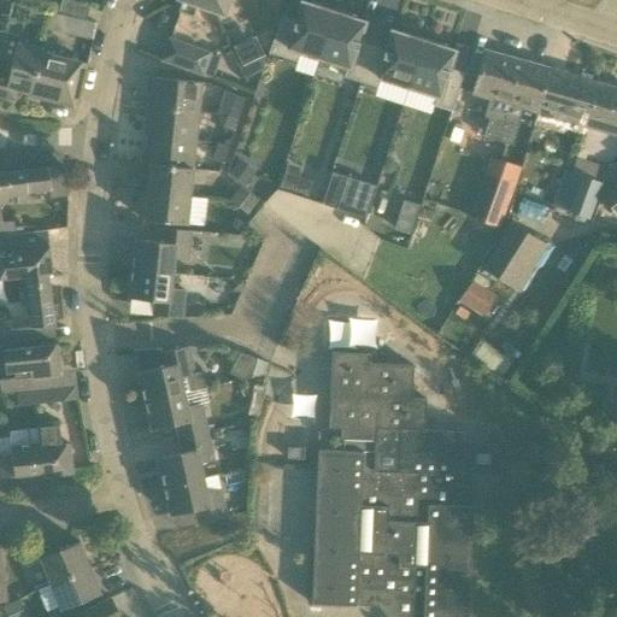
[(90,5),(72,0),(60,0),(58,12),(86,19),(90,5)]
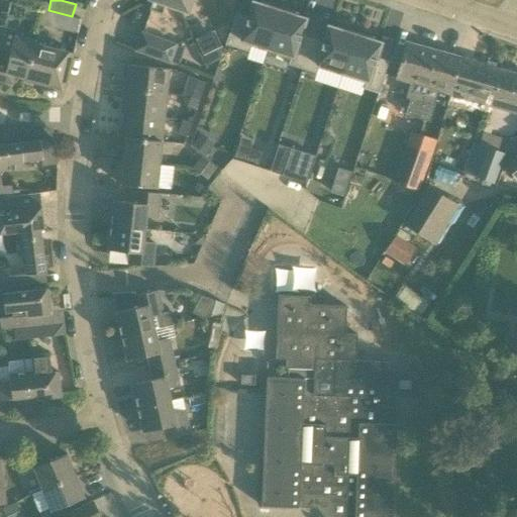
[(151,0),(152,0),(149,10),(162,14),(166,4),(187,12),(191,0),(151,0)]
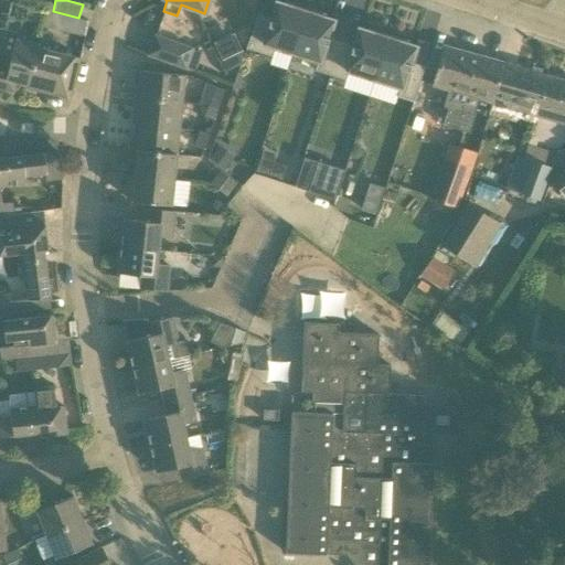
[(258,13),(246,49),(272,57),(275,49),(291,54),(306,9),(287,3),(286,6),(277,3),(272,18),(258,13)]
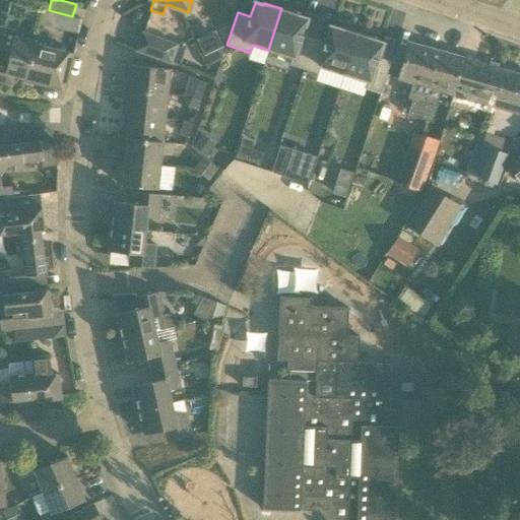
[(281,8),(268,50),(293,57),(289,65),(304,70),(314,38),(303,34),(307,19),(298,16),(299,14),(281,8)]
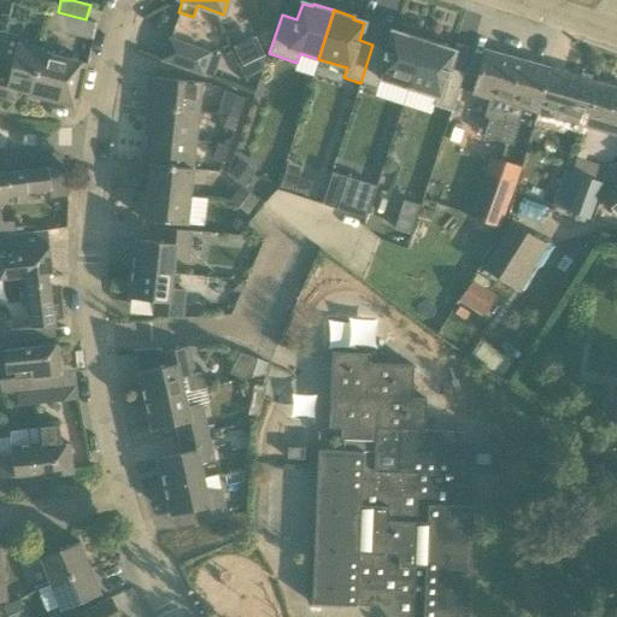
[(372,45),(360,83),(377,88),(380,78),(409,87),(424,39),(404,33),(403,35),(392,31),(387,48),(372,45)]
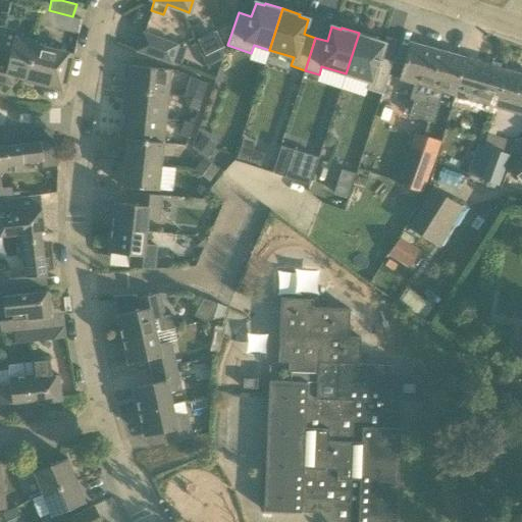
[(25,82),(35,45),(35,41),(16,37),(17,31),(5,28),(0,49),(0,83),(12,86),(14,75),(25,79),(24,82),(25,82)]
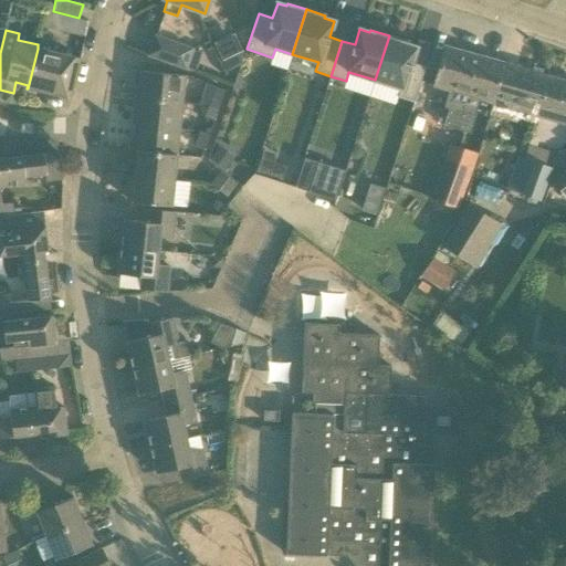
[(239,32),(218,40),(229,70),(250,61),(239,32)]
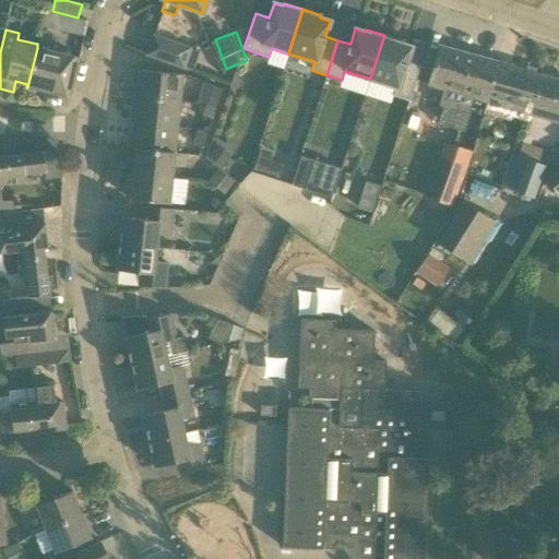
[(190,48),(153,35),(146,55),(183,68),(190,48)]
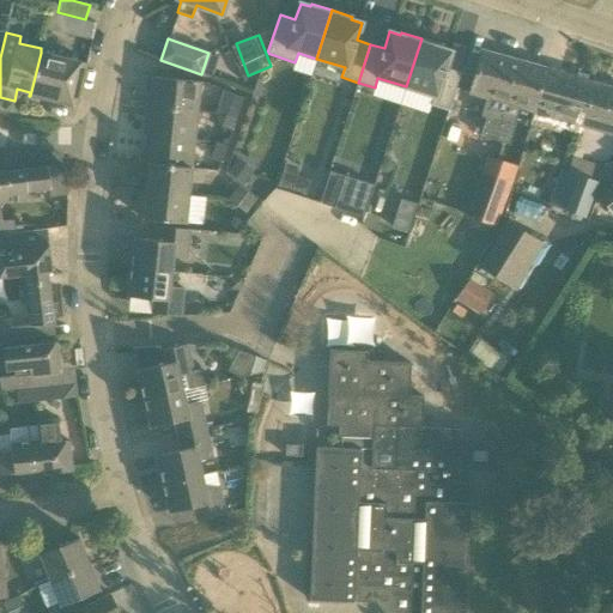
[(431,105),(448,111),(461,73),(445,68),(451,52),(441,48),(442,46),(422,38),(406,86),(434,96),(431,104),(431,105)]
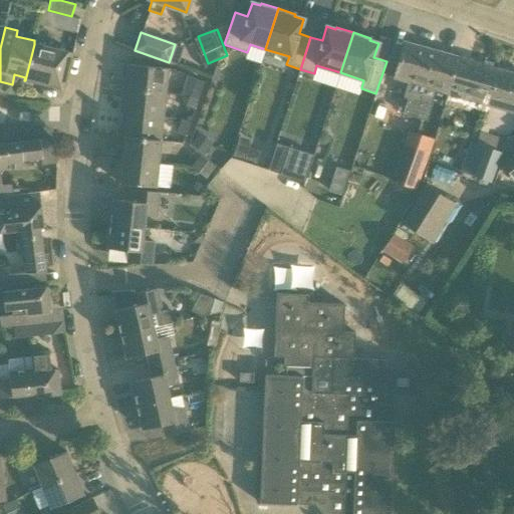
[(415,117),(434,50),(405,42),(395,78),(407,82),(403,97),(407,98),(403,113),(415,117)]
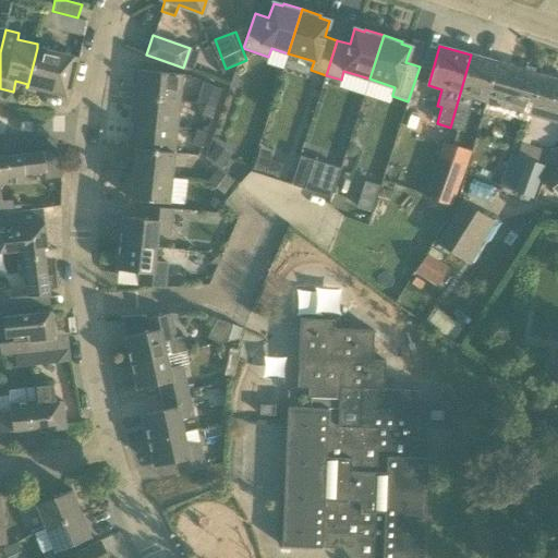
[(27,87),(70,97),(79,58),(37,48),(27,87)]
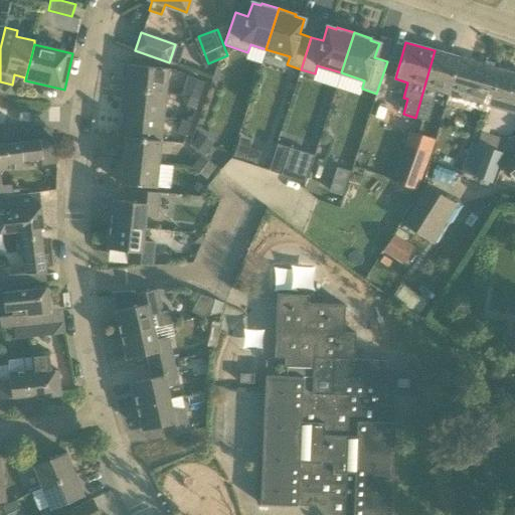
[(448,94),(458,57),(435,50),(415,118),(427,121),(433,105),(432,104),(436,90),(448,94)]
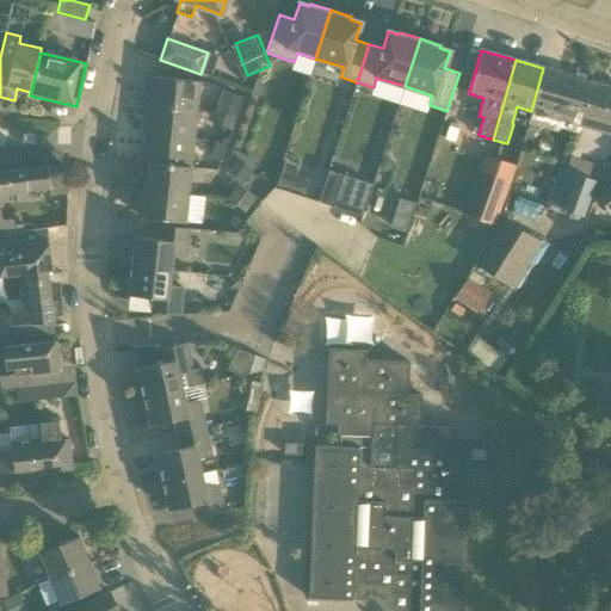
[(579,125),(591,81),(543,68),(531,111),(579,125)]
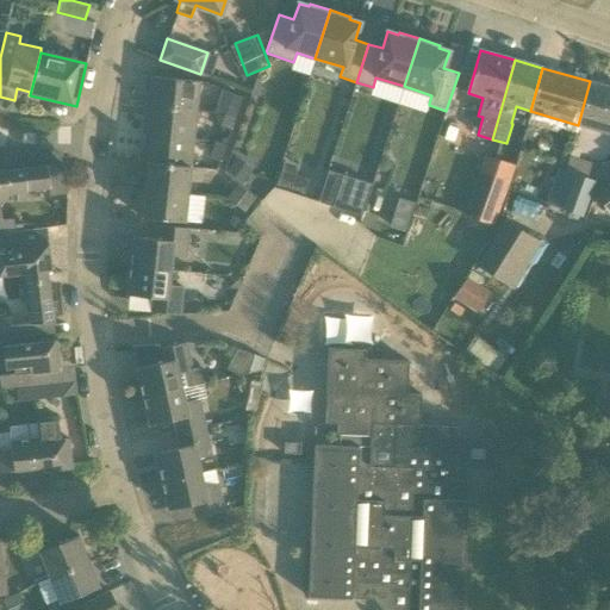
[(151,76),(148,105),(197,111),(199,82),(151,76)]
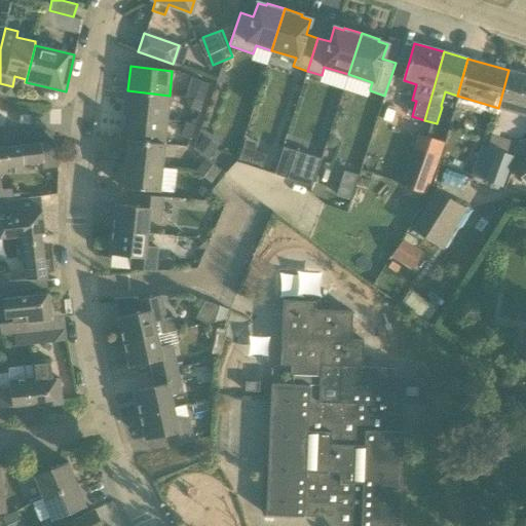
[(525,75),(509,70),(498,108),(525,115),(525,75)]
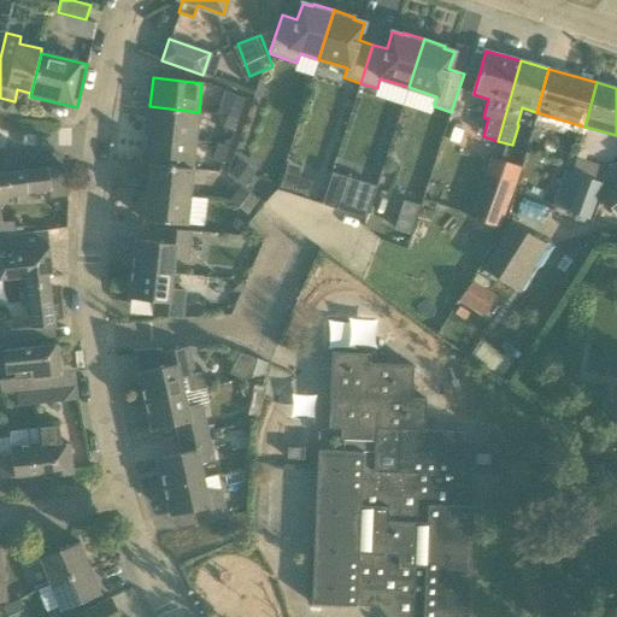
[(234,95),(228,111),(239,115),(244,98),(234,95)]
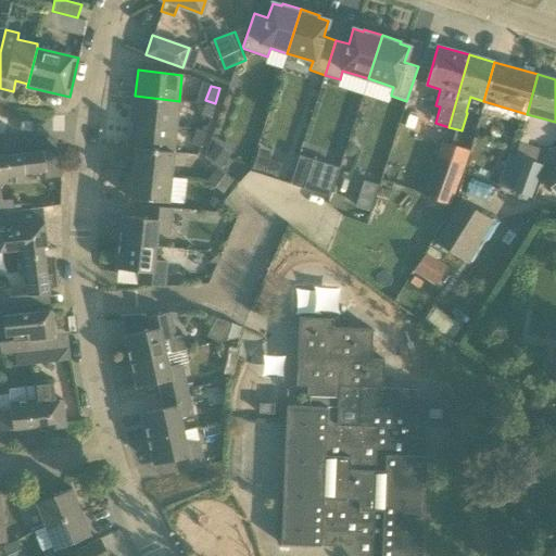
[(133,122),(176,126),(179,101),(135,96),(133,122)]
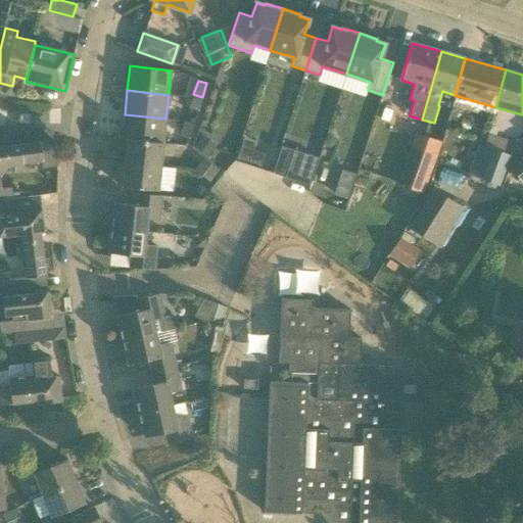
[(198,111),(202,97),(193,94),(189,108),(198,111)]
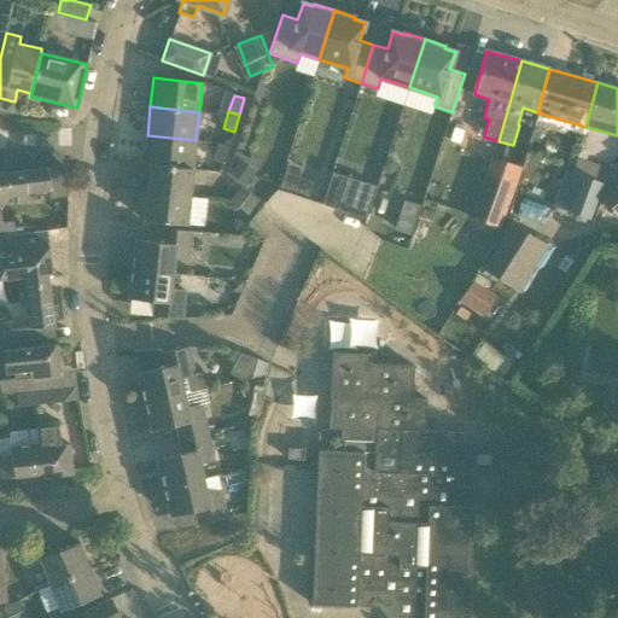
[(145,163),(193,168),(196,140),(147,135),(145,163)]
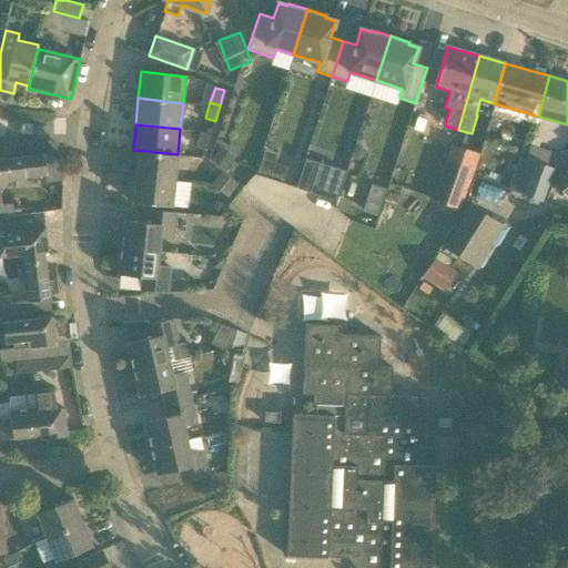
[(201,132),(196,146),(204,150),(210,135),(201,132)]
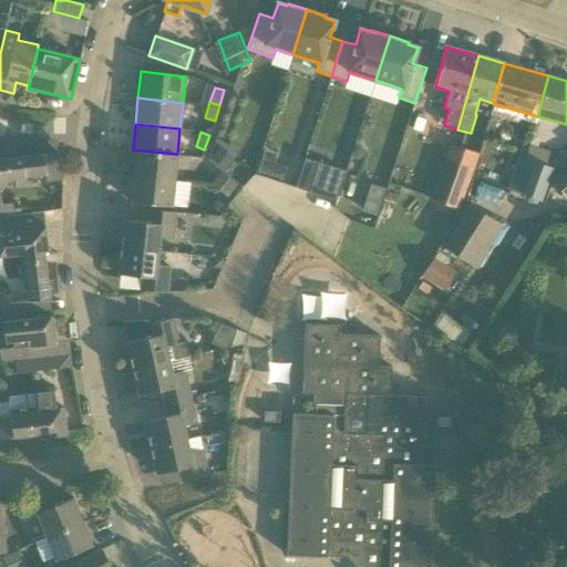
[(450,145),(431,198),(457,208),(476,155),(450,145)]
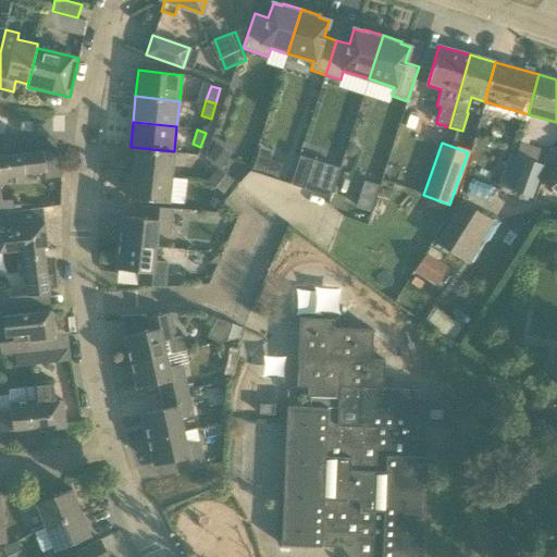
[(171,176),(174,151),(131,147),(130,149),(135,149),(133,173),(171,176)]
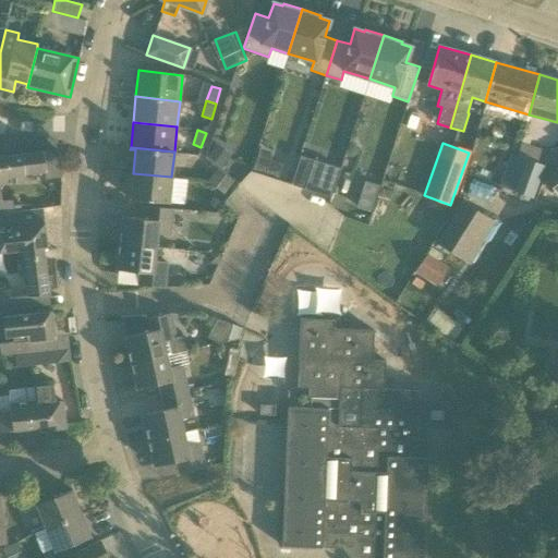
[(0,156),(0,182),(0,183),(25,181),(24,173),(44,171),(45,179),(61,177),(59,150),(43,153),(43,152),(0,156)]
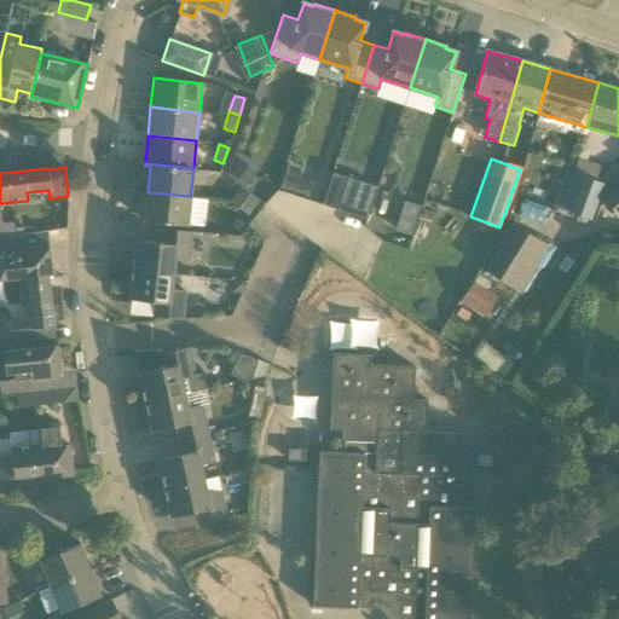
[(589,219),(602,183),(561,168),(557,181),(560,183),(551,206),(589,219)]
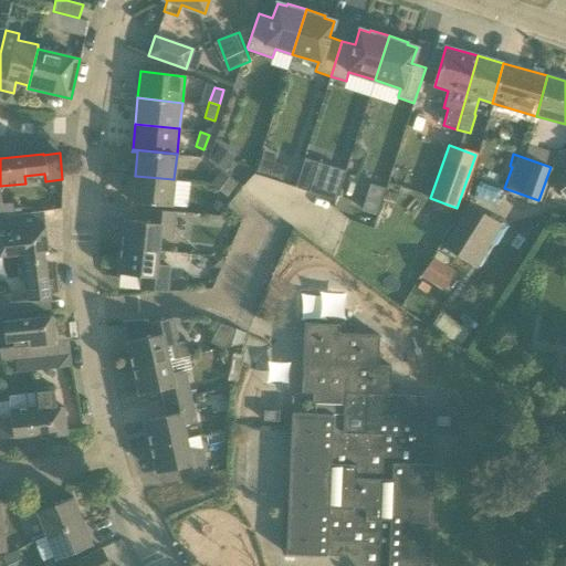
[(286,167),(261,158),(257,171),(282,180),(286,167)]
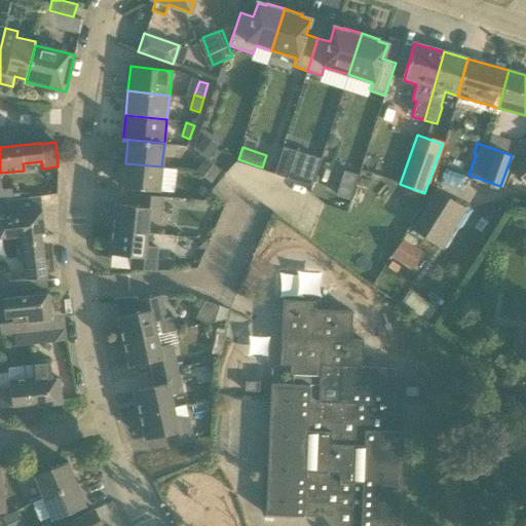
[(312,187),(321,159),(296,151),(287,179),(312,187)]
